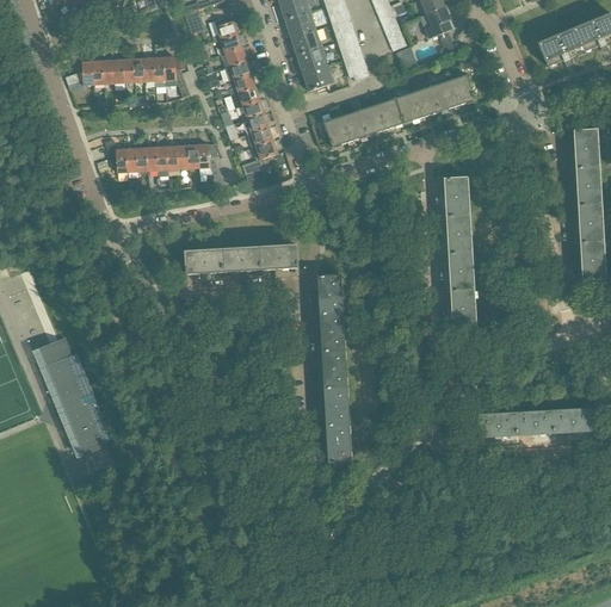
[(278,0),(284,18),(309,10),(306,0),(278,0)]
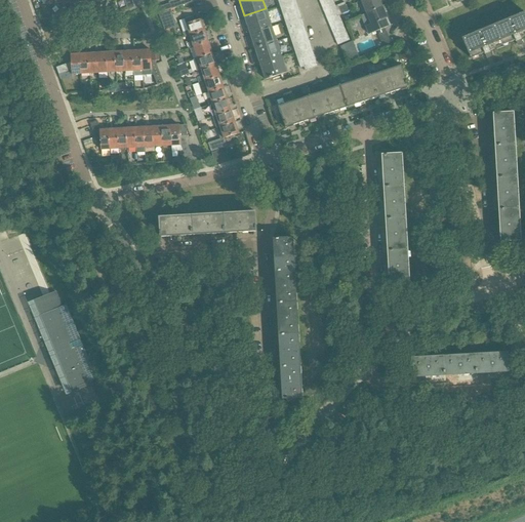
[(295,0),(280,5),(282,11),(297,6),(295,0)]
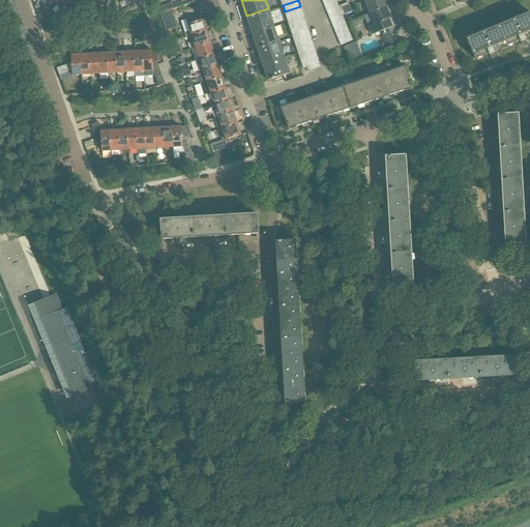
[(337,3),(335,0),(333,0),(324,4),(326,9),(337,4),(337,3)]
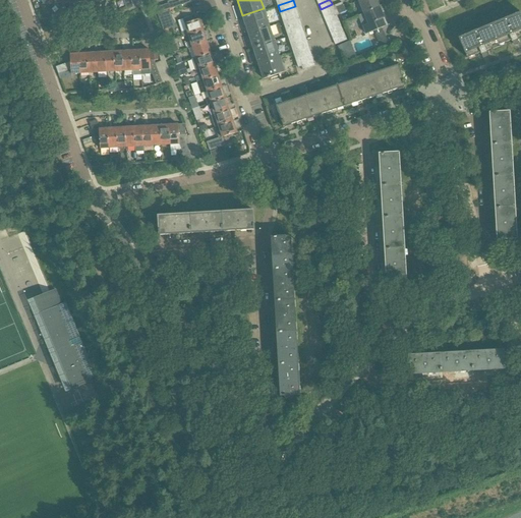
[(340,0),(332,3),(332,4),(334,8),(344,4),(342,0),(340,0)]
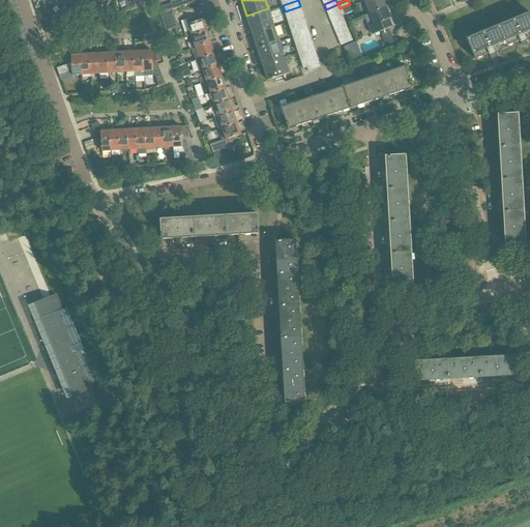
[(364,0),(369,10),(385,3),(383,0),(364,0)]
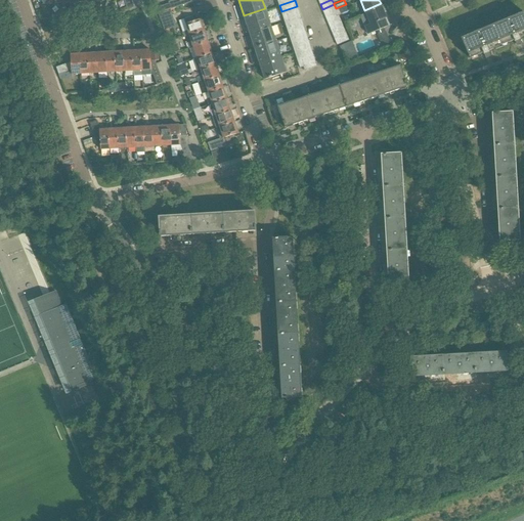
[(381,3),(364,10),(358,12),(359,13),(366,31),(377,28),(384,25),(389,23),(381,3)]
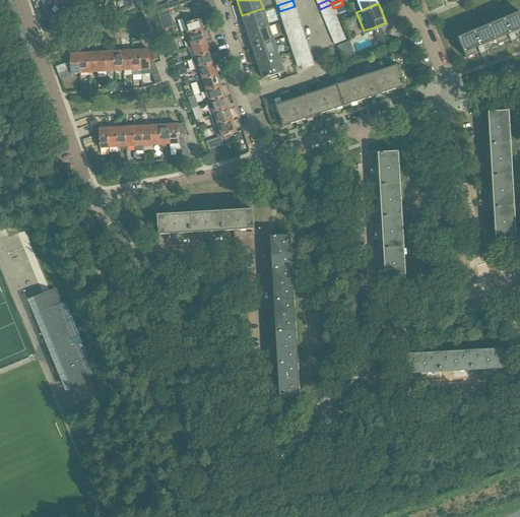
[(331,4),(320,9),(322,14),(334,10),(333,8),(331,4)]
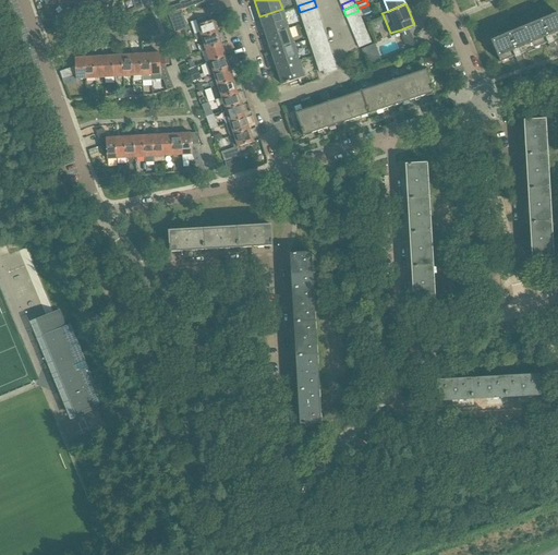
[(371,9),(368,4),(358,9),(359,11),(360,14),(371,9)]
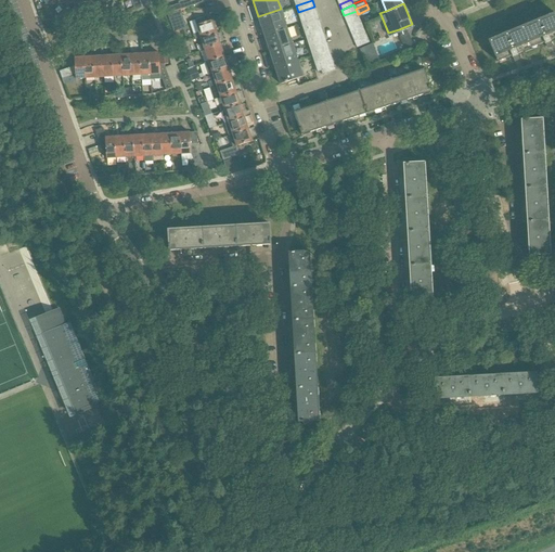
[(180,7),(168,11),(170,16),(183,13),(181,7),(180,7)]
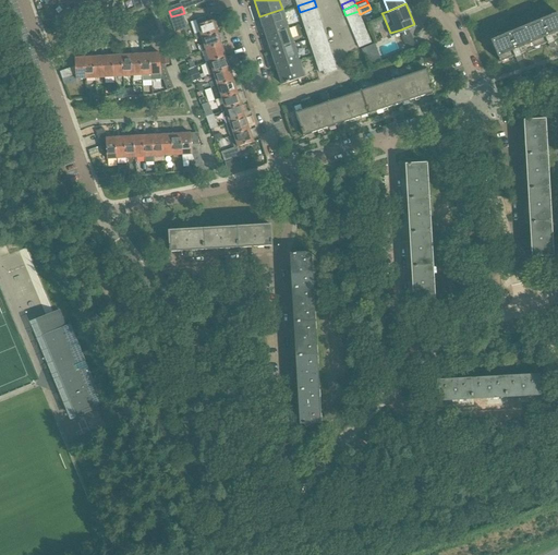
[(318,12),(316,7),(300,12),(301,17),(318,12)]
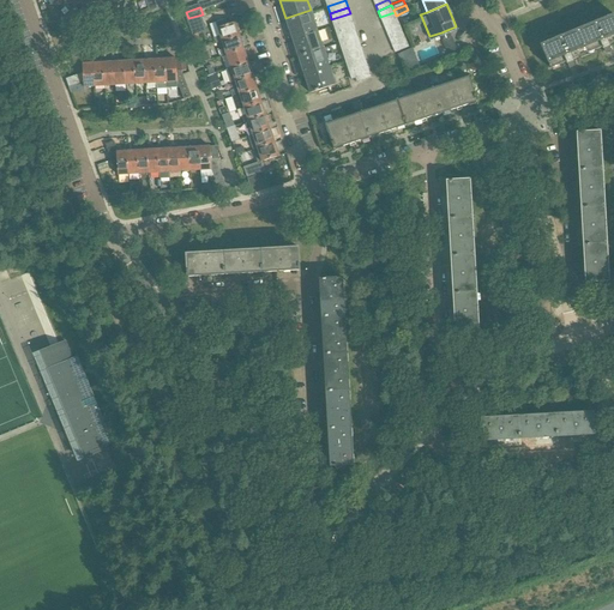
[(311,10),(286,18),(299,53),(323,46),(311,10)]
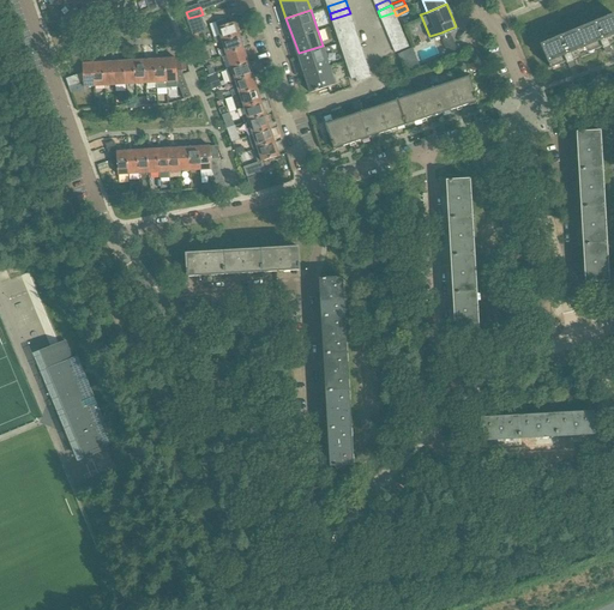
[(588,49),(602,43),(603,46),(609,43),(608,41),(613,38),(613,11),(578,26),(588,49)]
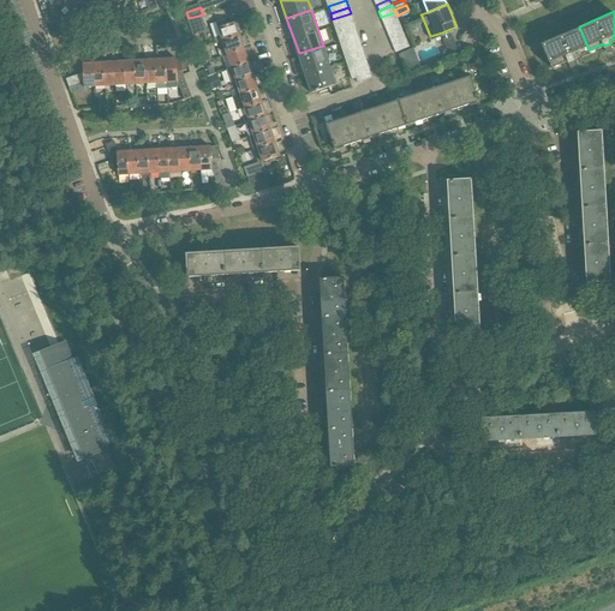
[(395,12),(381,17),(384,24),(398,18),(396,16),(395,12)]
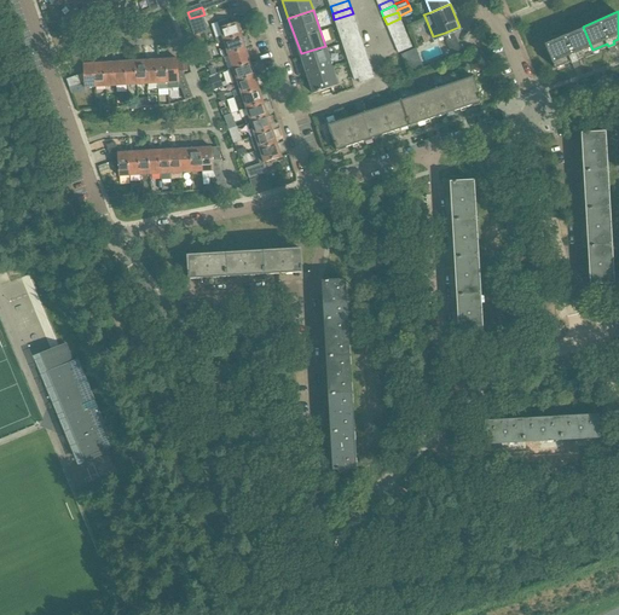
[(353,13),(334,19),(336,27),(356,21),(353,13)]
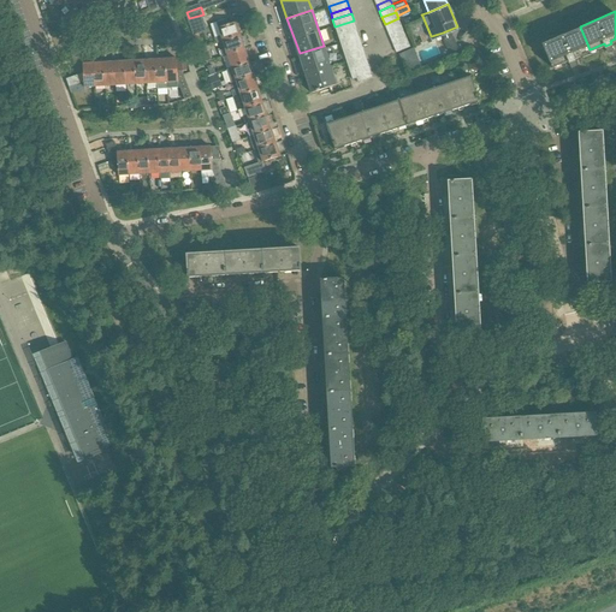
[(191,25),(205,21),(203,15),(189,18),(191,25)]
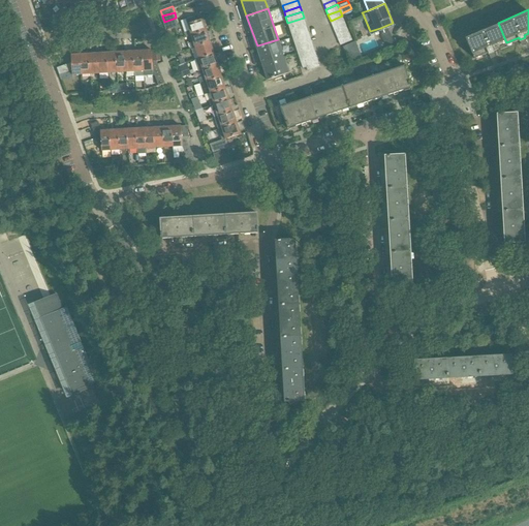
[(203,17),(194,19),(193,13),(180,19),(185,34),(190,33),(206,28),(203,17)]
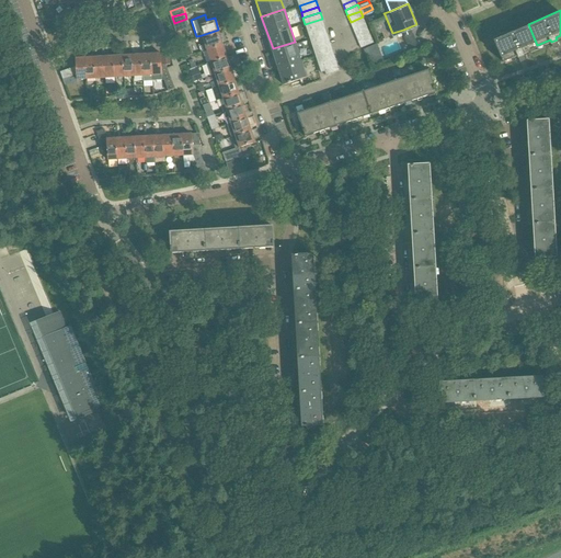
[(365,23),(363,16),(351,22),(353,27),(365,23)]
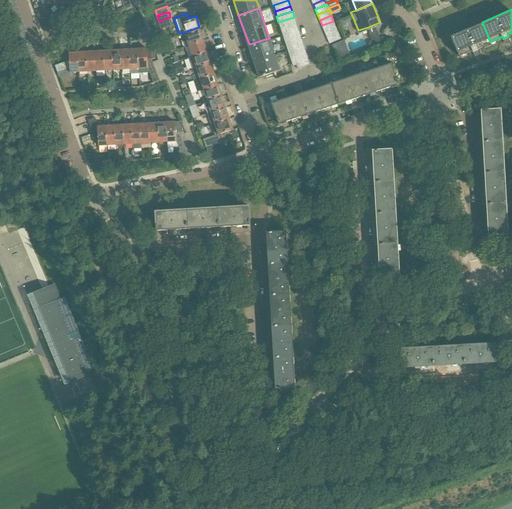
[(294,17),(278,22),(280,28),(295,23),(294,17)]
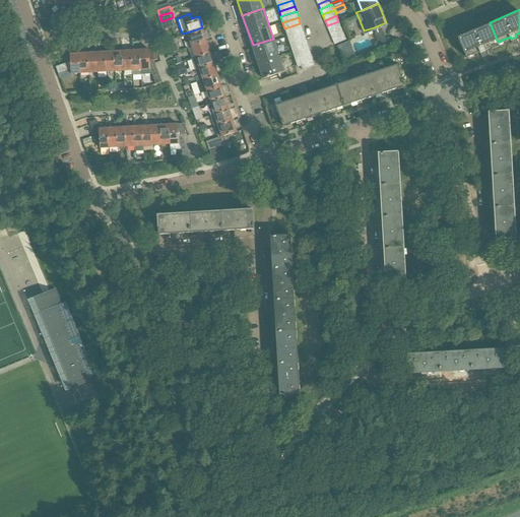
[(338,21),(327,25),(329,31),(340,26),(338,21)]
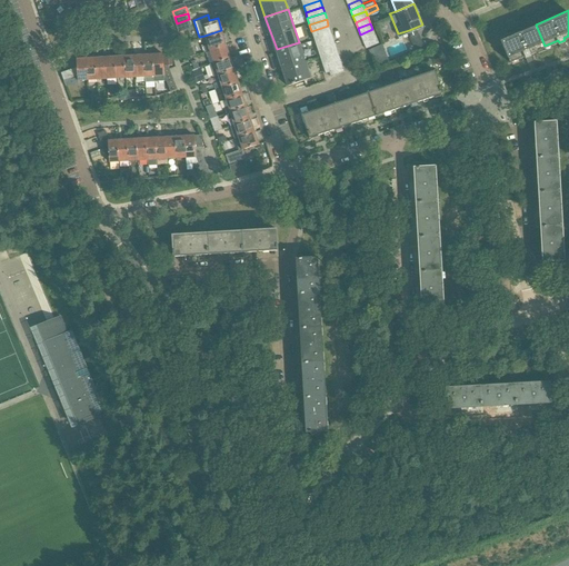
[(545,46),(536,25),(501,39),(510,60),(525,55),(526,56),(531,53),(530,52),(545,46)]
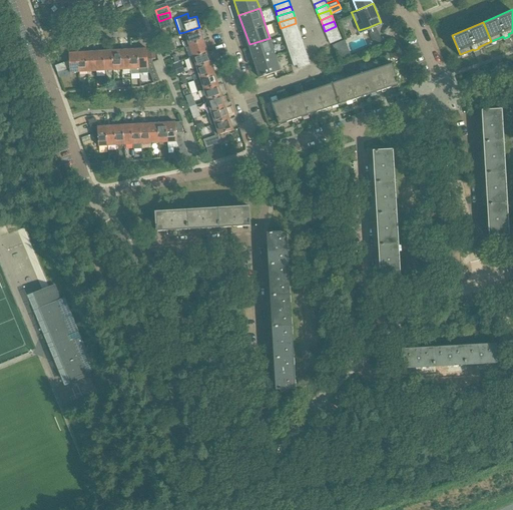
[(296,23),(281,28),(283,33),(298,28),(296,23)]
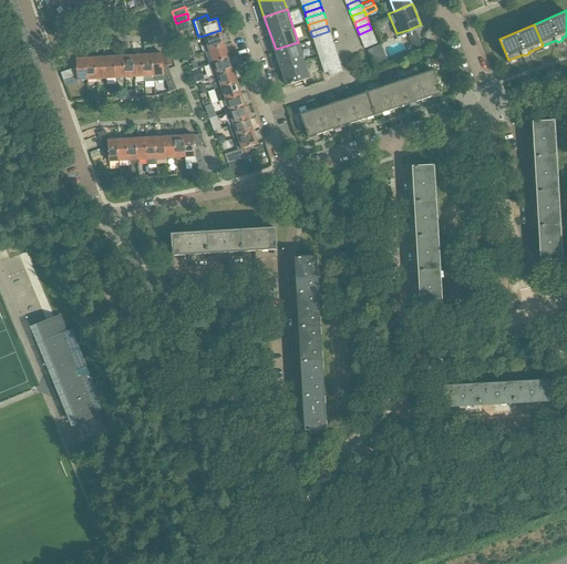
[(374,34),(371,29),(359,34),(361,40),(374,34)]
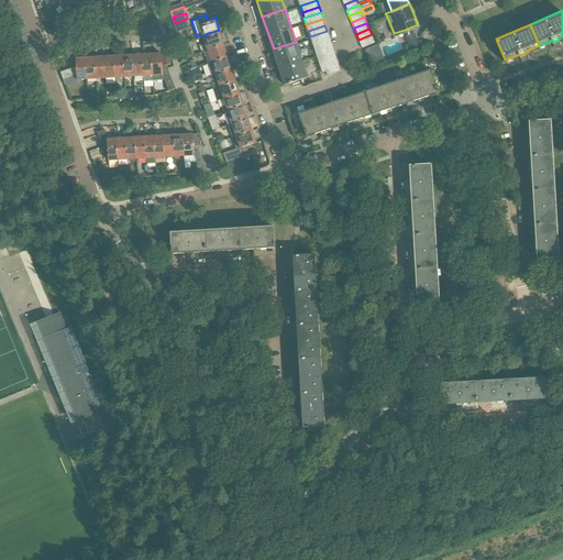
[(202,35),(205,42),(199,43),(201,50),(207,47),(223,42),(219,30),(202,35)]
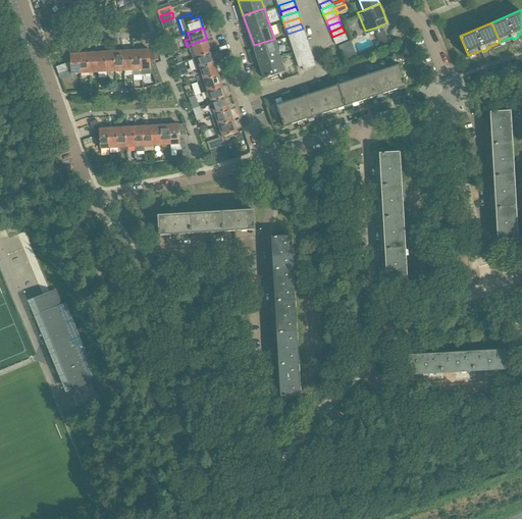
[(303,29),(288,34),(290,40),(305,35),(303,29)]
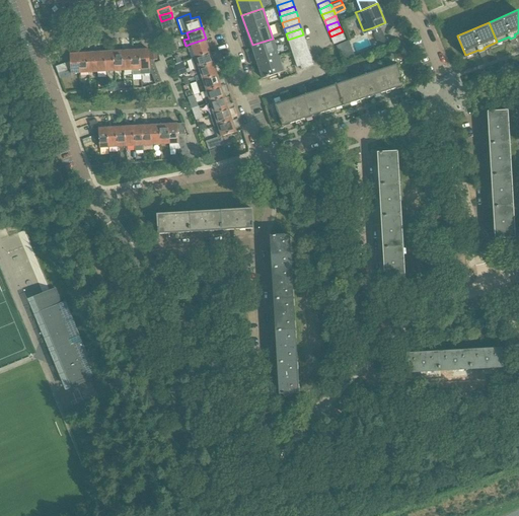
[(343,31),(330,37),(334,42),(345,38),(343,31)]
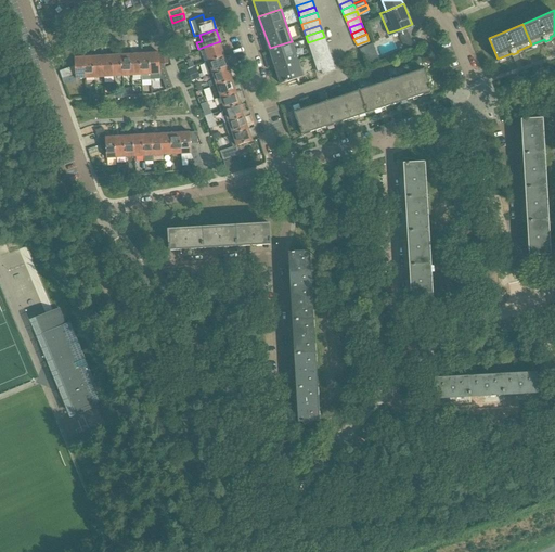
[(326,42),(324,37),(308,42),(310,48),(326,42)]
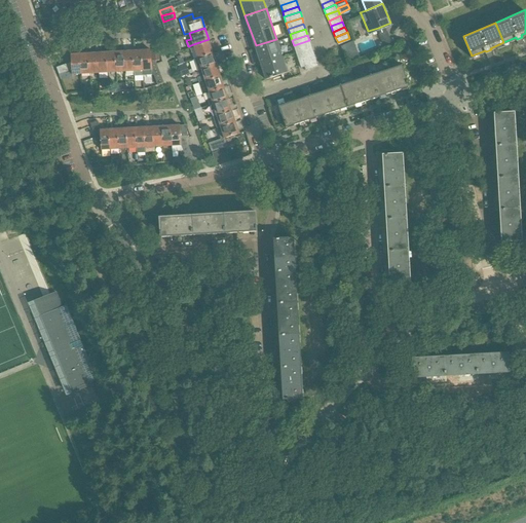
[(209,39),(193,44),(197,55),(213,50),(209,39)]
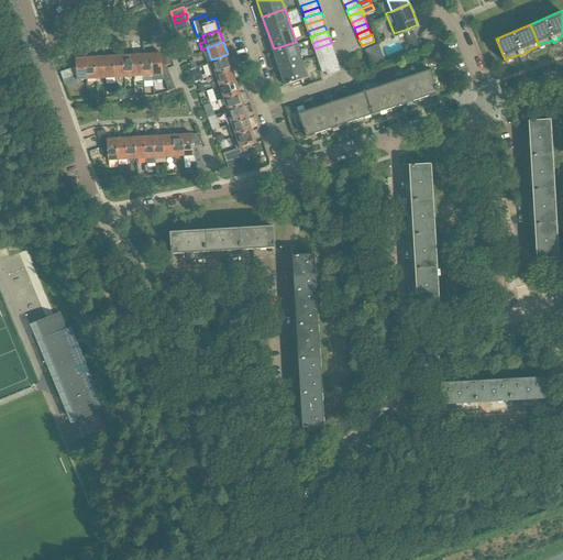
[(296,42),(274,50),(284,81),(307,75),(296,42)]
